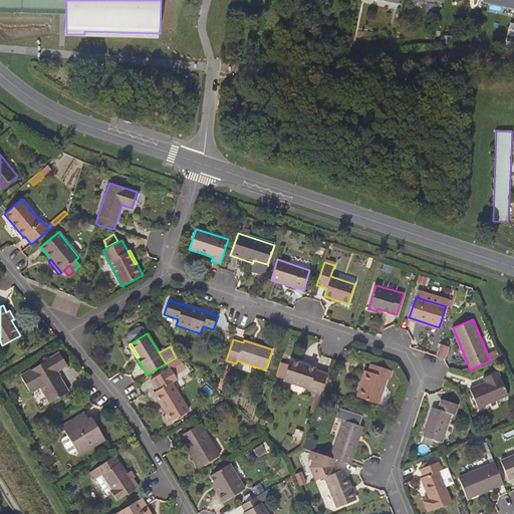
[(49,404),(68,392),(57,372),(67,365),(59,352),(20,376),(30,394),(40,389),(49,404)]
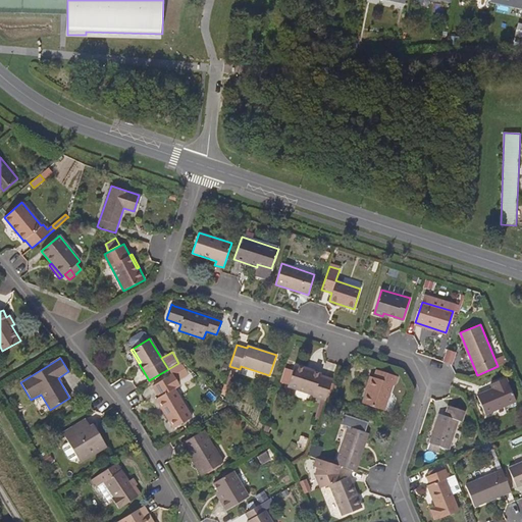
[(331,381),(332,379),(320,375),(321,373),(295,364),(289,384),(313,393),(313,394),(326,398),(327,396),(331,381)]
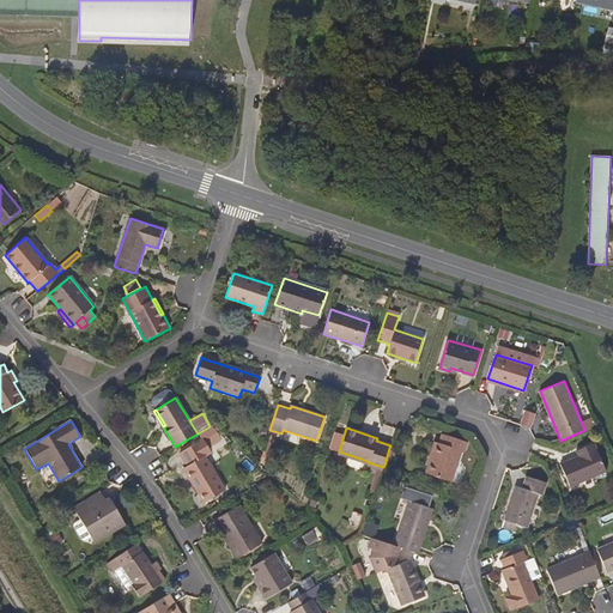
[(426,473),(450,481),(460,451),(463,453),(467,442),(443,434),(439,444),(436,443),(426,473)]
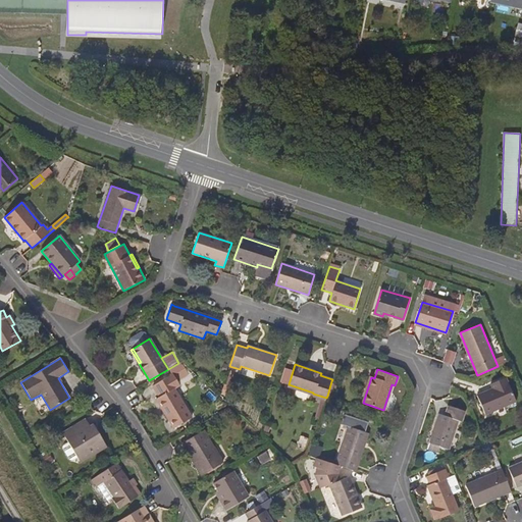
[(172,428),(191,417),(173,388),(175,387),(169,376),(154,384),(160,396),(155,399),(172,428)]
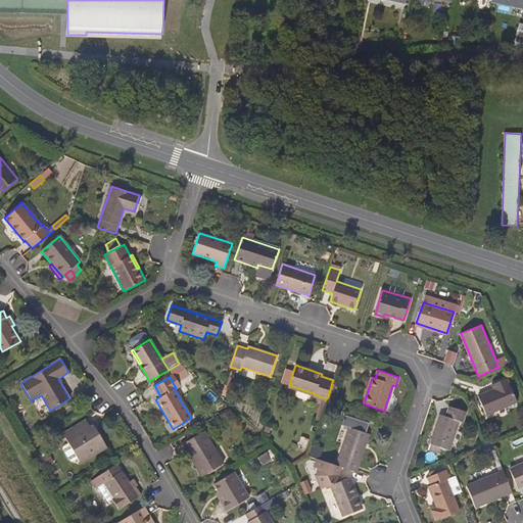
[(478,396),(485,414),(516,401),(506,378),(490,384),(492,390),(478,396)]
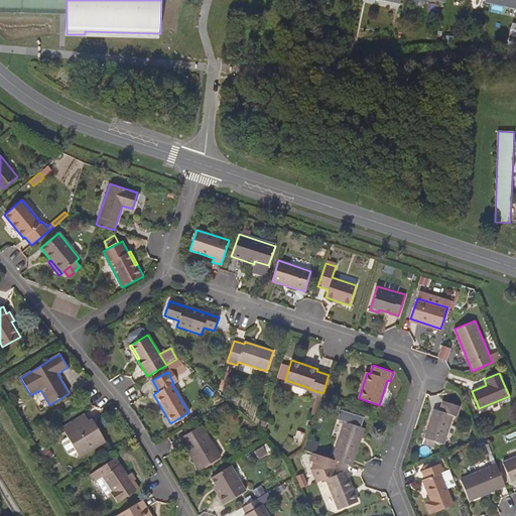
[(328,377),(324,391),(329,393),(333,379),(328,377)]
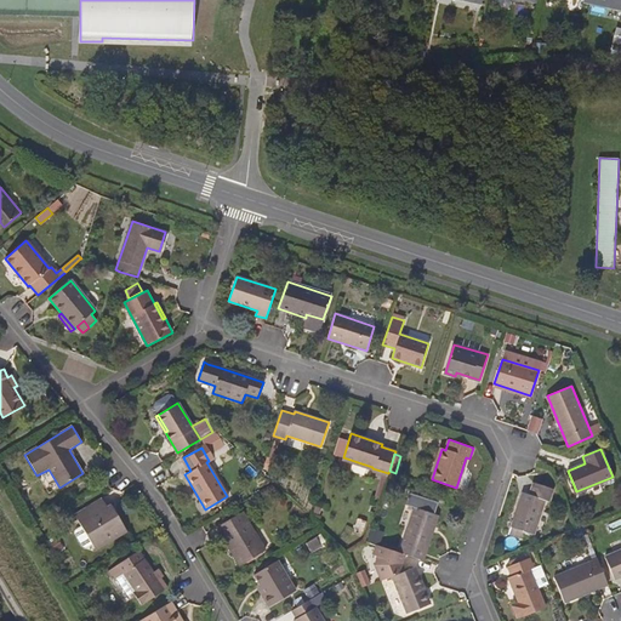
[(605,482),(590,488),(593,496),(609,490),(605,482)]
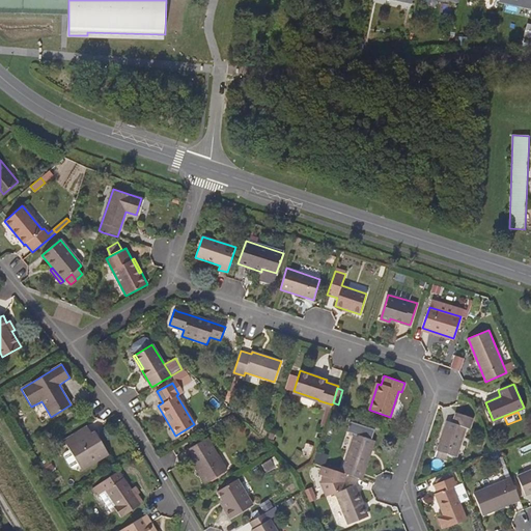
[(447,421),(435,456),(446,459),(448,454),(457,457),(467,427),(470,428),(473,418),(456,413),(453,423),(447,421)]
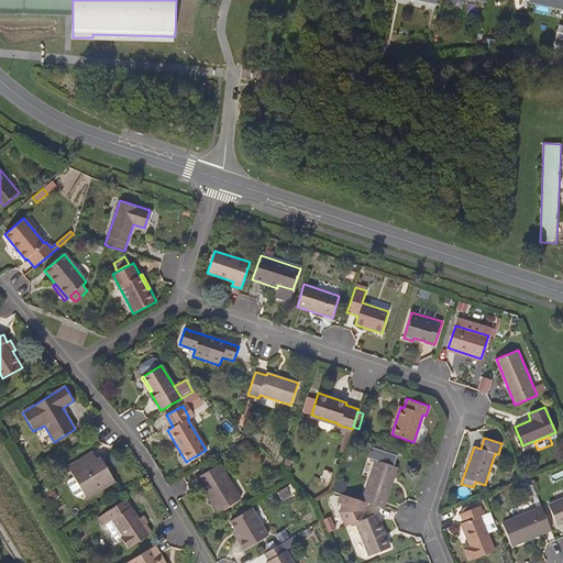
[(67,467),(86,499),(116,482),(100,457),(97,460),(91,452),(67,467)]
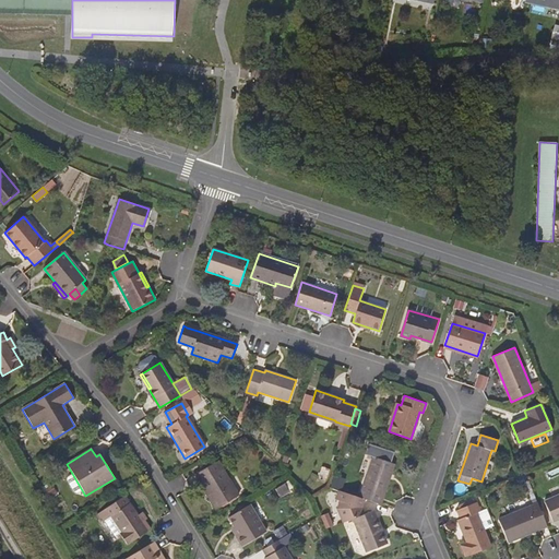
[(364,499),(380,504),(394,464),(373,456),(359,498),(364,499)]
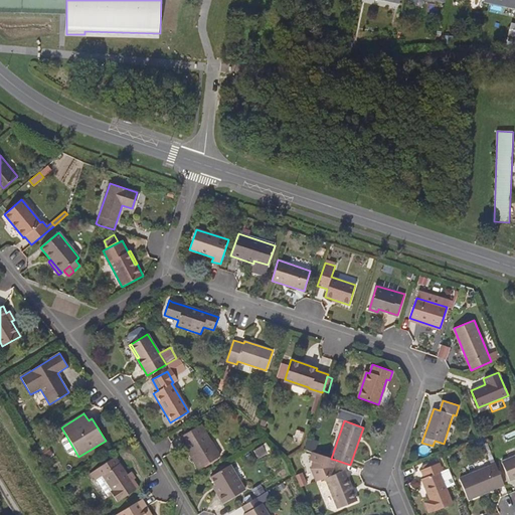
[(179,438),(183,445),(187,442),(196,456),(191,459),(198,470),(219,457),(200,425),(179,438)]
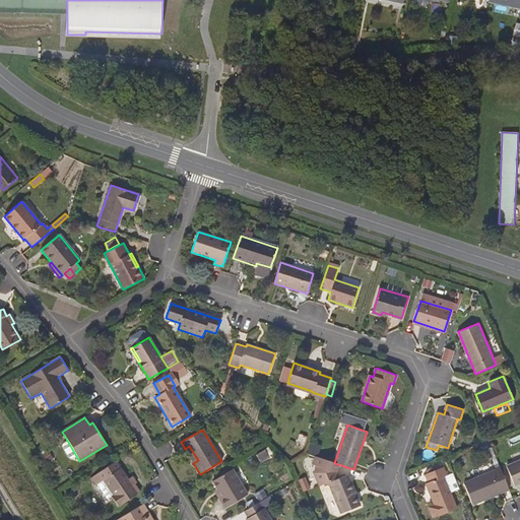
[(185,449),(193,463),(198,460),(189,446),(185,449)]
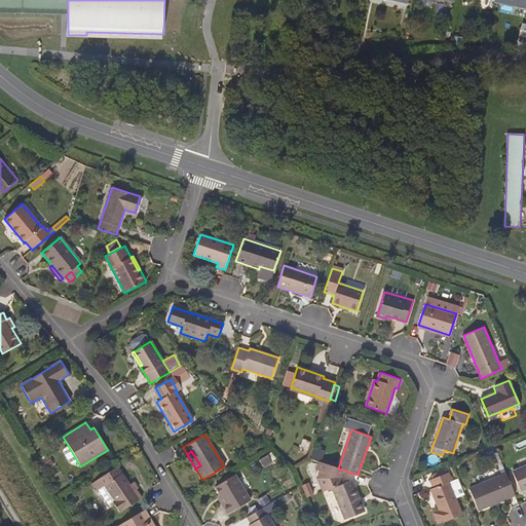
[(504,471),(497,451),(493,453),(500,473),(504,471)]
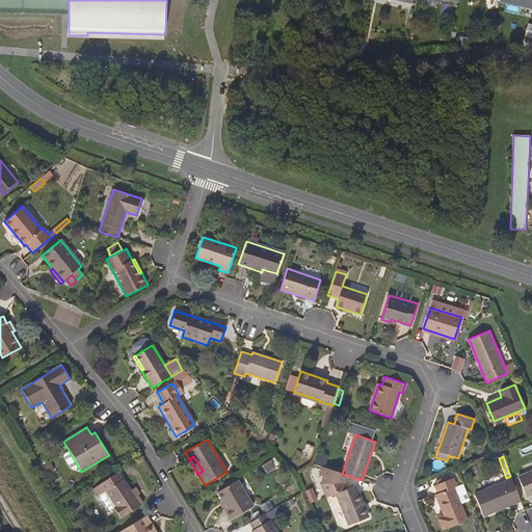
[(266,472),(274,467),(270,460),(262,466),(266,472)]
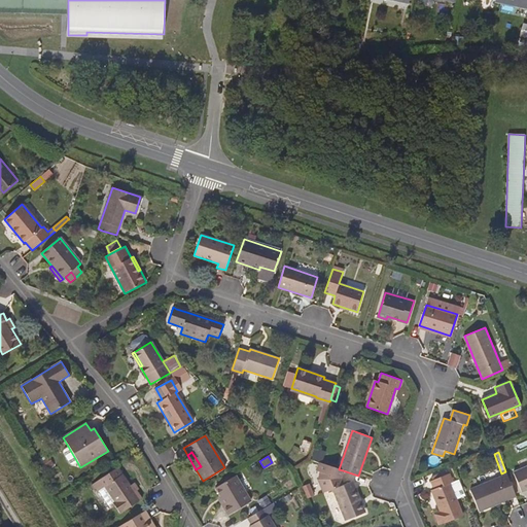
[(339,469),(319,462),(316,471),(319,472),(317,479),(323,493),(331,489),(344,521),(361,514),(356,501),(359,499),(352,481),(343,485),(340,479),(343,470),(339,469)]
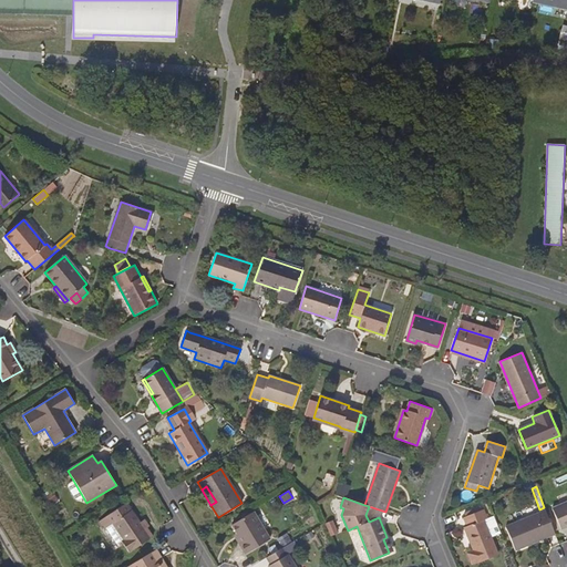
[(566,502),(552,508),(559,527),(566,524),(566,502)]
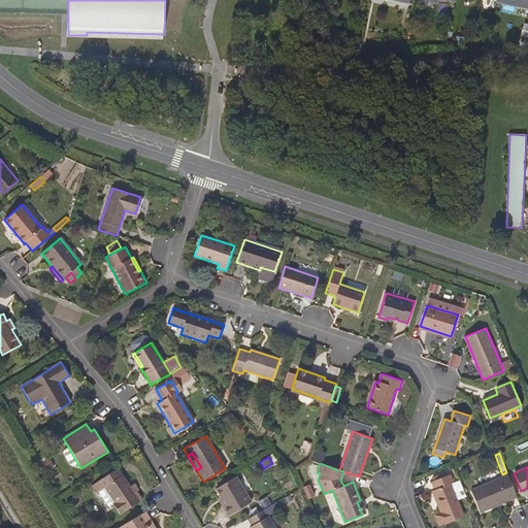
[(102,490),(99,493),(109,507),(112,505),(120,516),(142,500),(137,492),(135,493),(130,487),(118,468),(98,483),(102,490)]
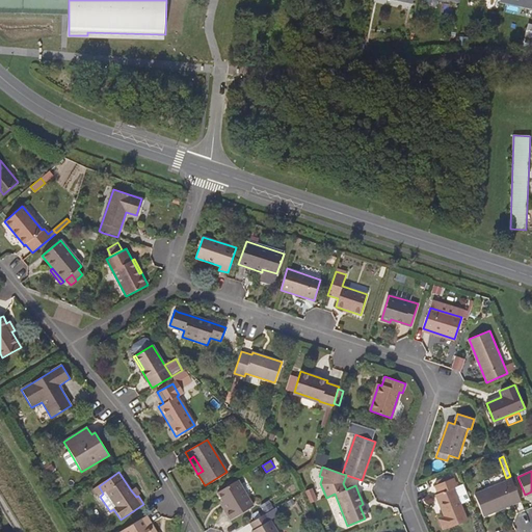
[(437,484),(451,479),(449,476),(436,481),(437,484)]
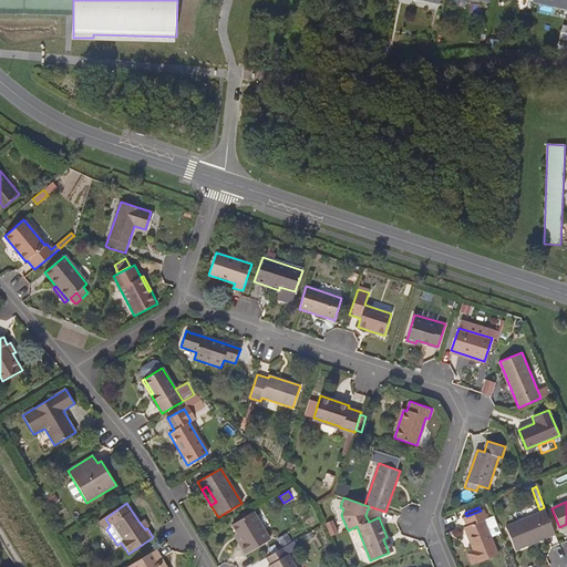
[(554,532),(544,507),(539,509),(504,524),(514,548),(554,532)]
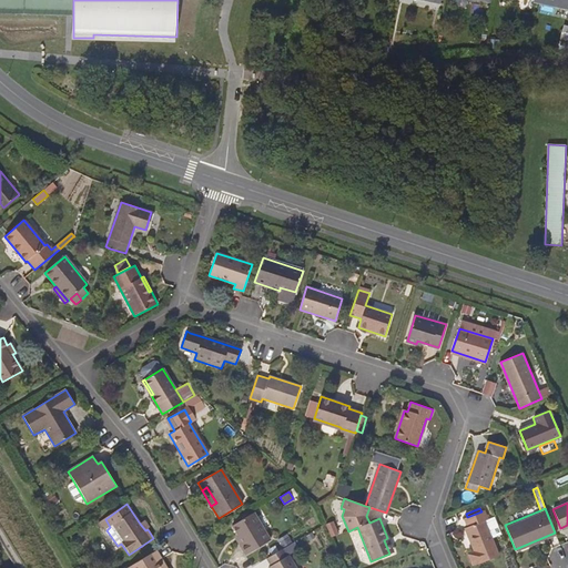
[(483,563),(499,556),(485,521),(487,520),(484,510),(464,518),(468,527),(464,528),(474,551),(467,555),(472,566),(482,561),(483,563)]
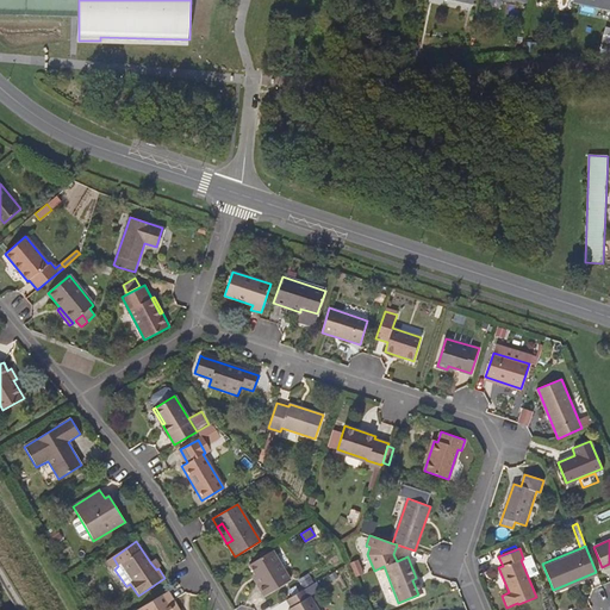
[(263,597),(291,580),(273,552),(249,566),(255,577),(254,577),(260,586),(259,587),(263,597)]
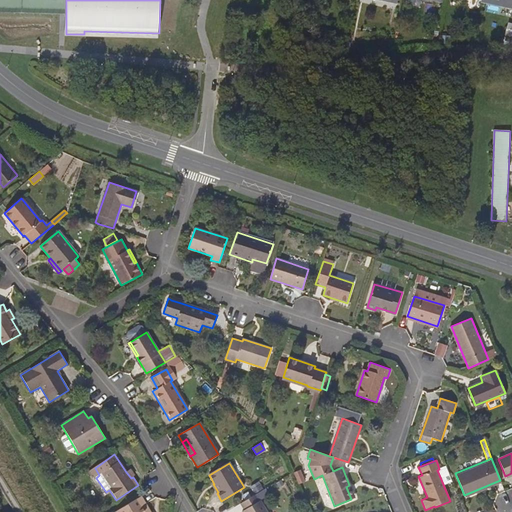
[(94,479),(96,478),(99,475),(95,468),(89,471),(94,479)]
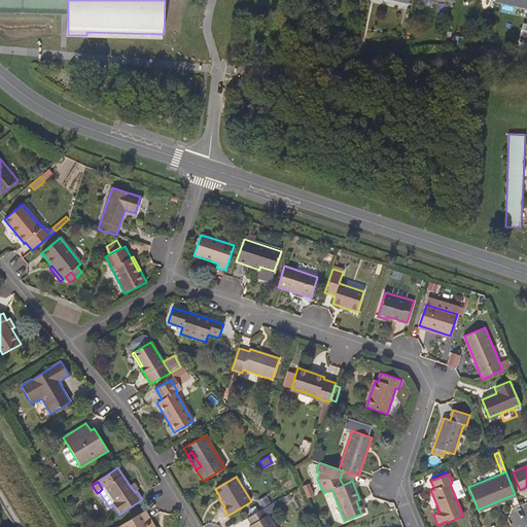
[(364,512),(359,499),(356,501),(361,514),(364,512)]
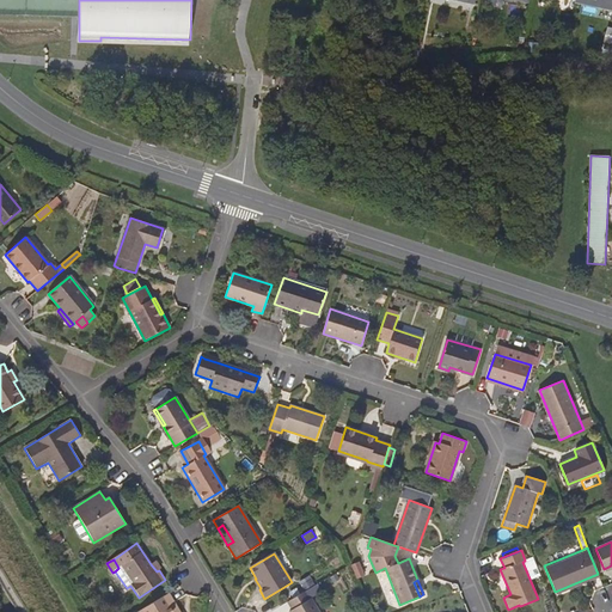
[(316,585),(287,601),(292,610),(288,611),(318,611),(311,598),(320,592),(316,585)]
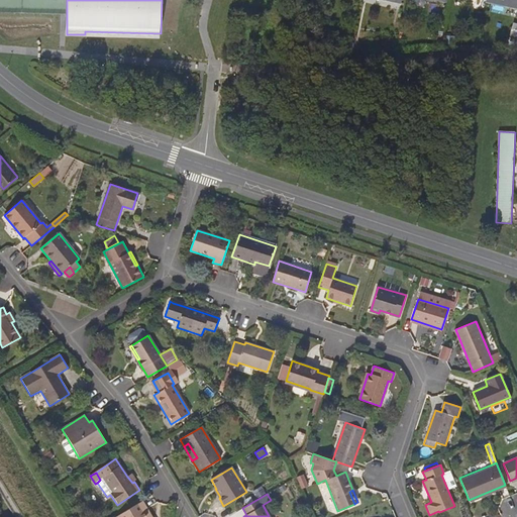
[(114,516),(151,516),(142,501),(114,516)]
